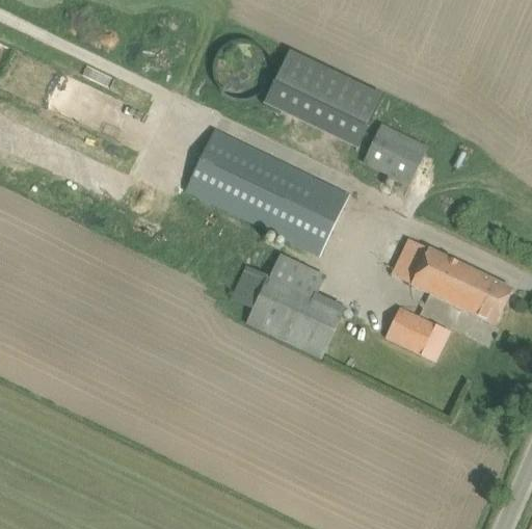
[(245,76),(246,44),(222,43),(220,75),(245,76)]
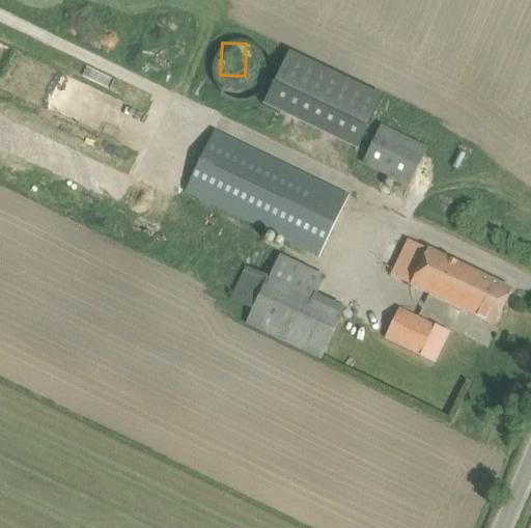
[(288,44),(262,96),(356,142),(382,89),(288,44)]
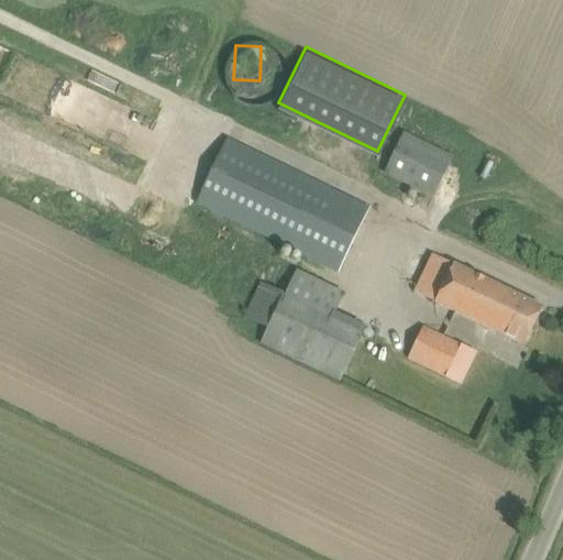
[(404,131),(385,171),(400,177),(412,184),(414,184),(433,194),(453,154),(433,145),(404,131)]
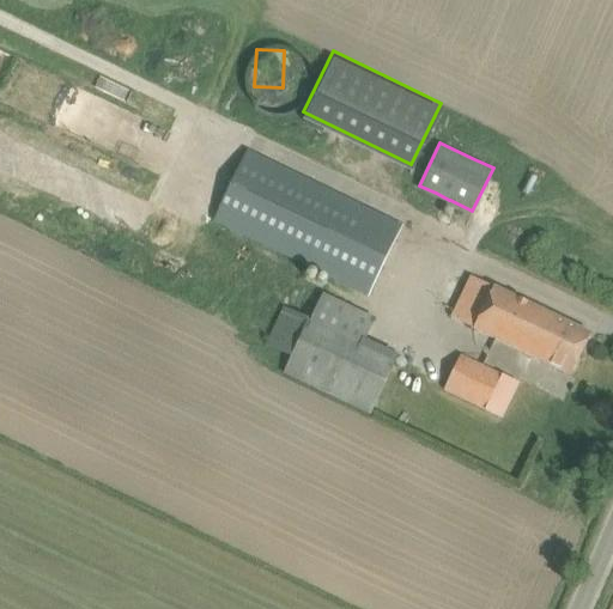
[(401,223),(380,212),(248,147),(214,215),(368,291),(401,223)]
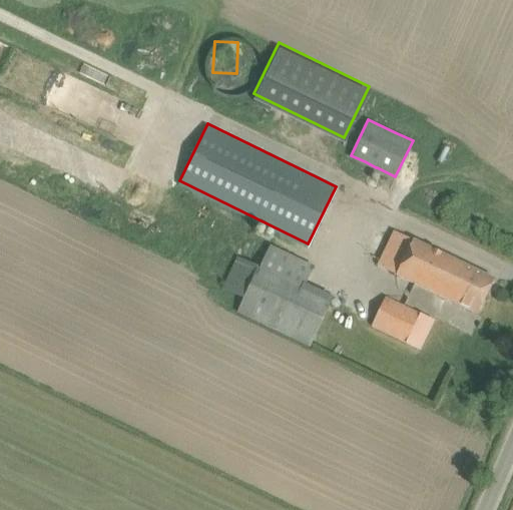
[(378,264),(460,304),(478,313),(495,278),(395,229),(378,264)]
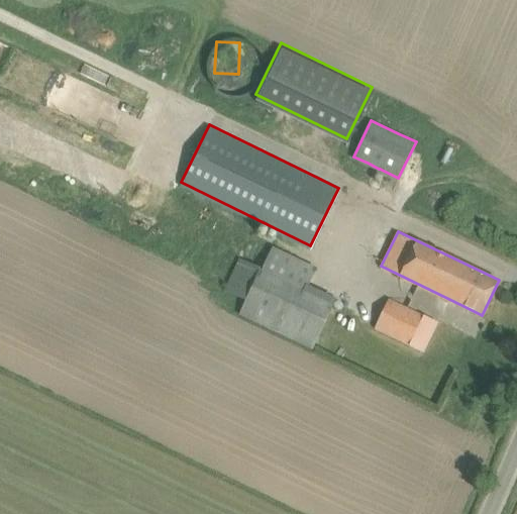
[(317,267),(273,245),(239,313),(312,347),(334,299),(308,286),(317,267)]
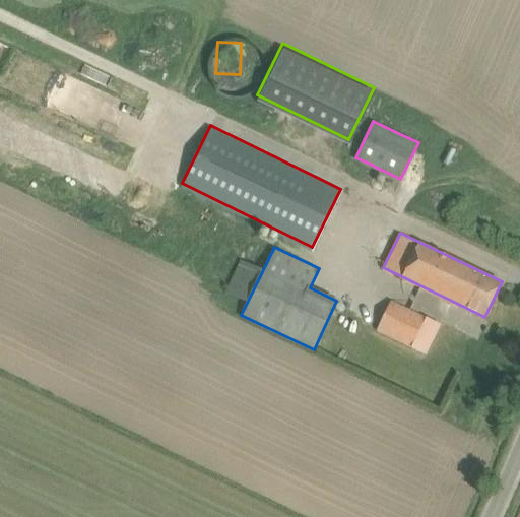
[(427,316),(391,299),(376,329),(411,346),(427,316)]
